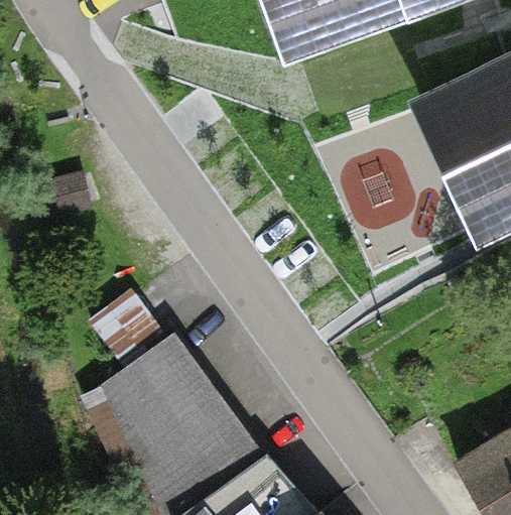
[(427,0),(299,0),(314,40),(427,0)]
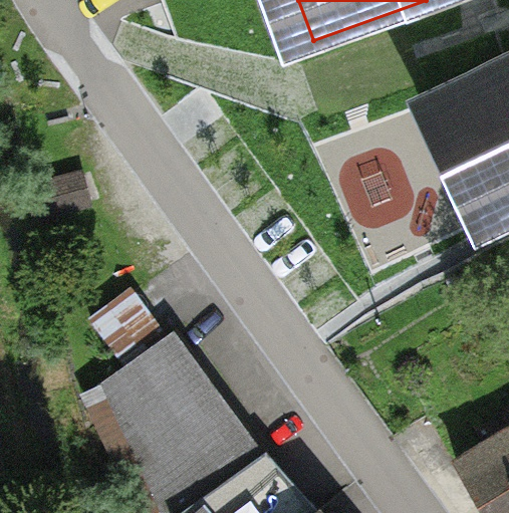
[(508,216),(508,64),(444,95),(502,220),(508,216)]
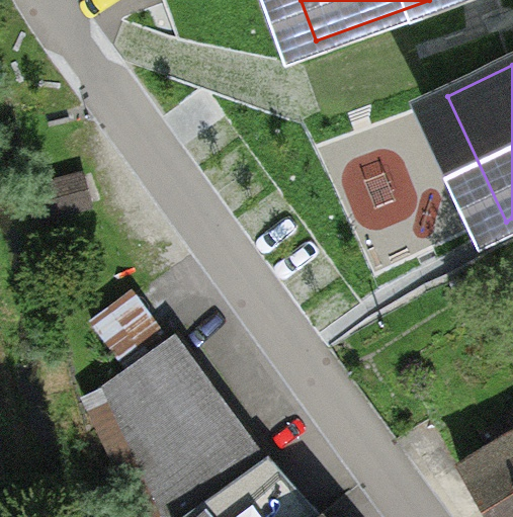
[(86,198),(79,175),(30,188),(36,211),(86,198)]
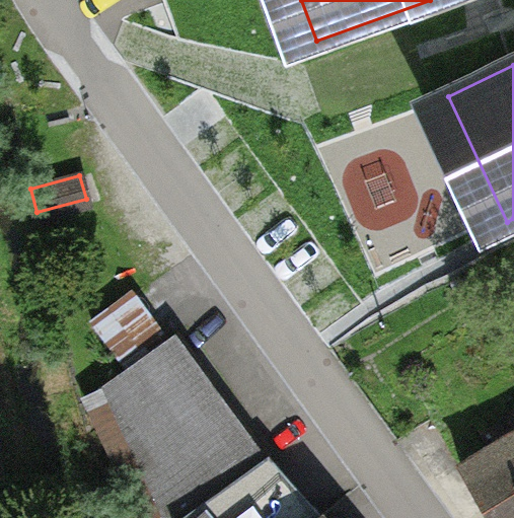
[(181,517),(266,457),(177,335),(111,380),(161,517),(181,517)]
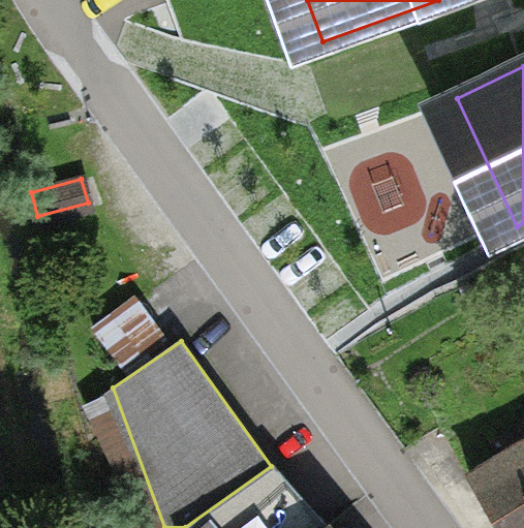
[(523,527),(523,437),(453,480),(481,527),(523,527)]
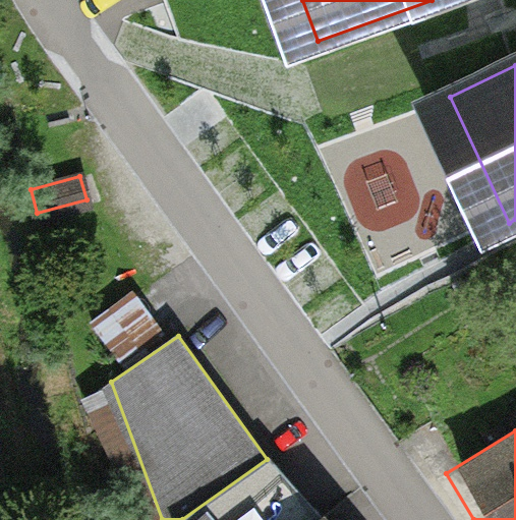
[(320,519),(267,459),(182,519),(320,519)]
